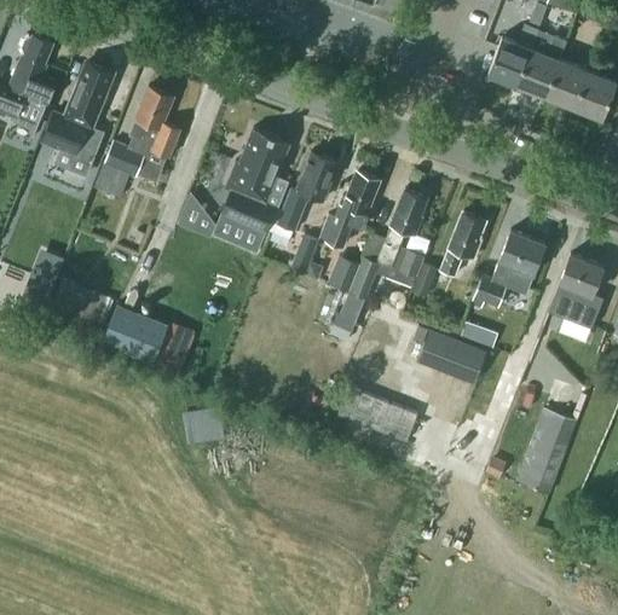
[(573,0),(548,0),(547,4),(570,12),(573,0)]
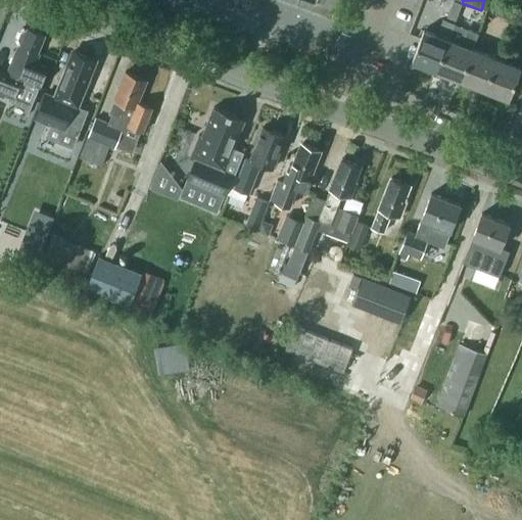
[(490,14),(510,21),(514,11),(494,4),(490,14)]
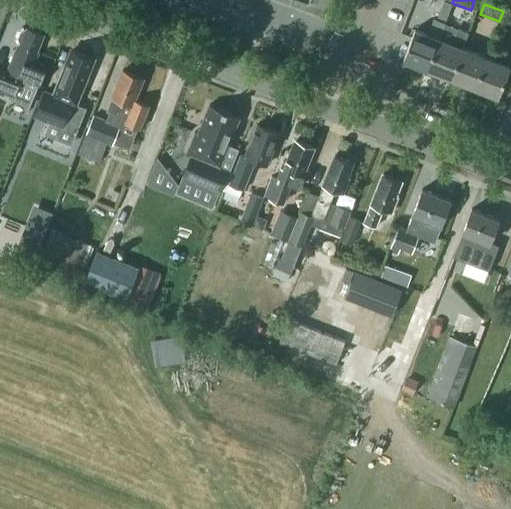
[(510,14),(503,11),(499,21),(510,26),(510,14)]
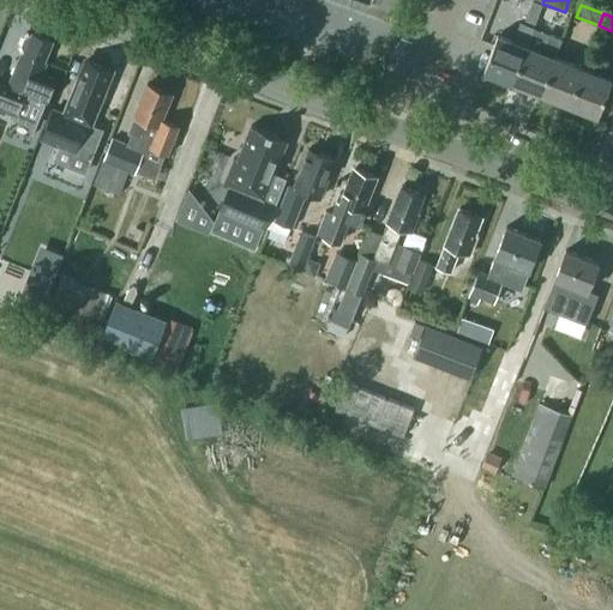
[(482,74),(511,86),(526,48),(533,29),(520,24),(515,37),(517,37),(515,44),(497,37),(482,74)]
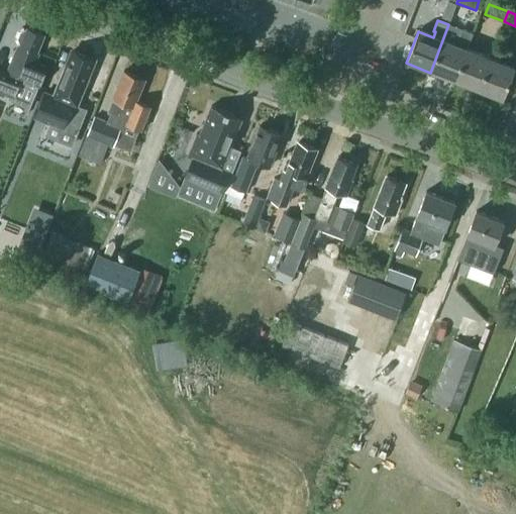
[(6,77),(0,74),(0,95),(12,101),(11,103),(29,110),(45,69),(34,65),(38,56),(36,55),(43,37),(26,30),(25,31),(20,33),(17,40),(20,45),(19,47),(17,46),(6,77)]
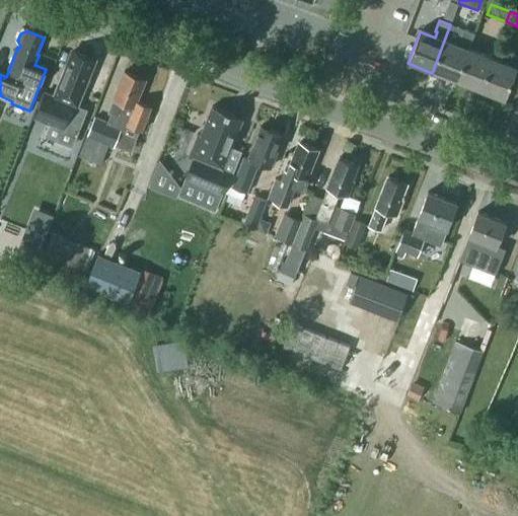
[(432,73),(456,82),(468,50),(473,35),(464,31),(458,47),(444,41),(432,73)]
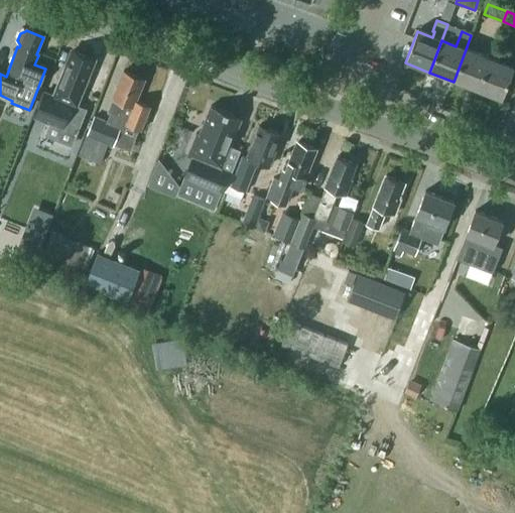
[(454,82),(477,91),(489,59),(466,49),(454,82)]
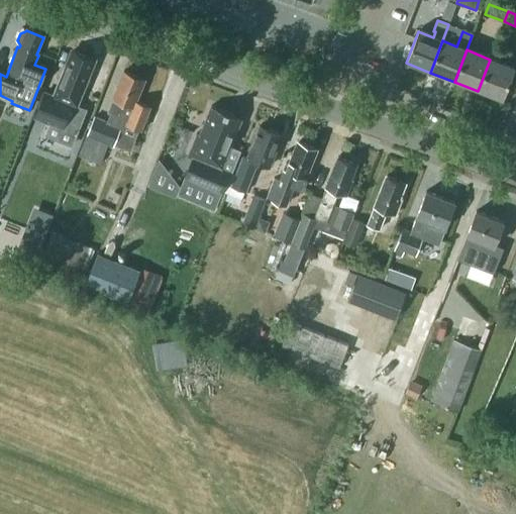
[(87,87),(89,81),(89,77),(95,62),(72,53),(54,98),(43,94),(33,119),(75,135),(74,139),(75,139),(86,111),(75,106),(82,89),(87,87)]
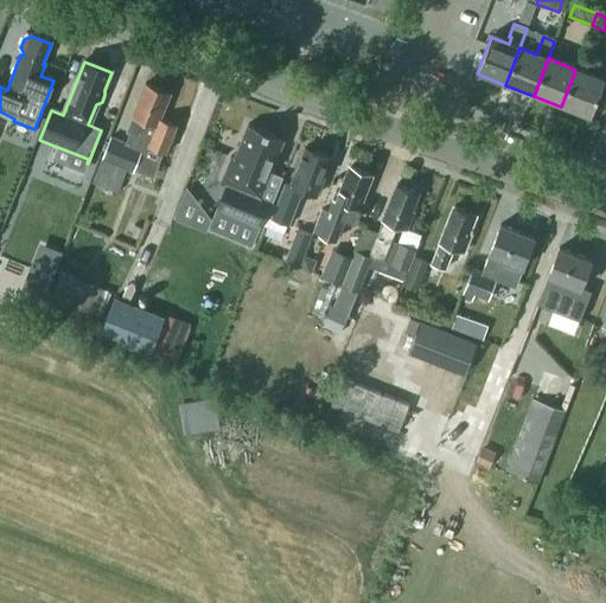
[(604,81),(575,70),(561,107),(589,117),(604,81)]
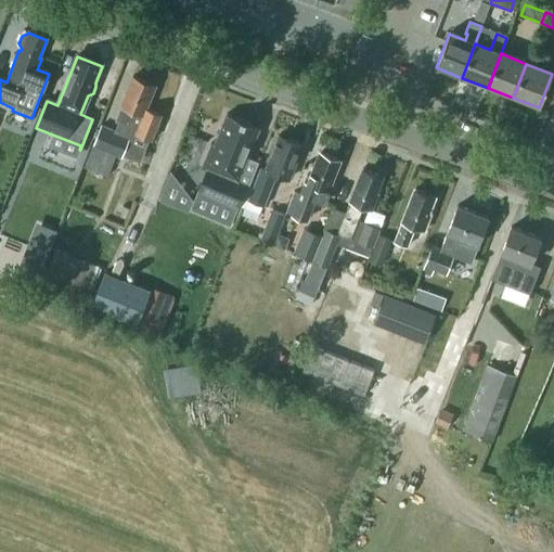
[(134,136),(151,141),(160,117),(145,111),(154,87),(132,78),(120,108),(115,123),(118,124),(115,132),(129,138),(132,139),(134,136)]
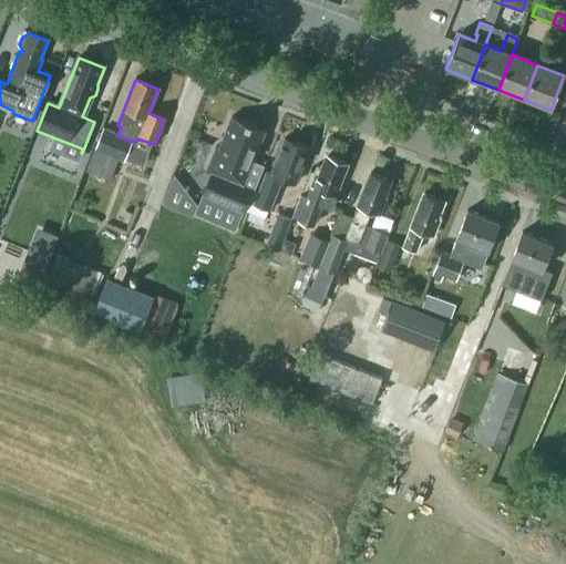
[(202,196),(194,216),(235,233),(243,214),(244,214),(253,192),(238,185),(247,162),(251,163),(257,149),(264,132),(255,129),(232,120),(219,151),(217,150),(212,162),(207,174),(211,176),(203,197),(202,196)]
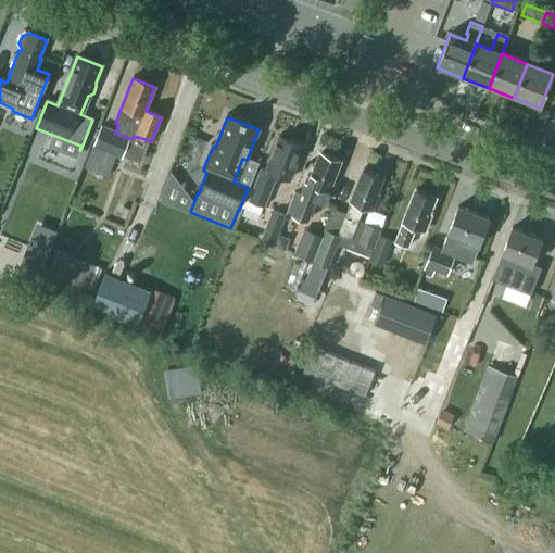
[(129,138),(115,133),(100,126),(83,170),(105,178),(114,156),(121,160),(129,138)]
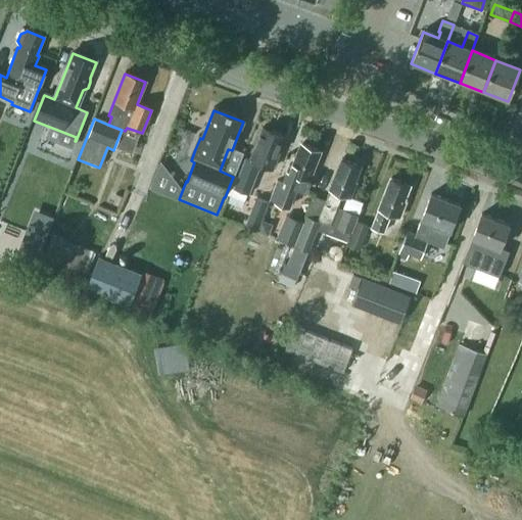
[(239,175),(238,175),(232,190),(247,195),(259,166),(272,170),(284,138),(262,129),(249,160),(245,159),(239,175)]
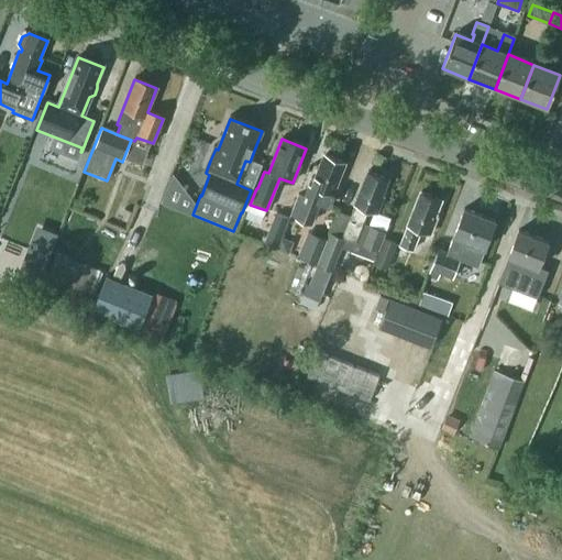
[(290,217),(310,224),(318,204),(329,207),(339,180),(337,180),(343,163),(324,156),(318,173),(316,172),(310,187),(308,186),(302,199),(298,198),(290,217)]
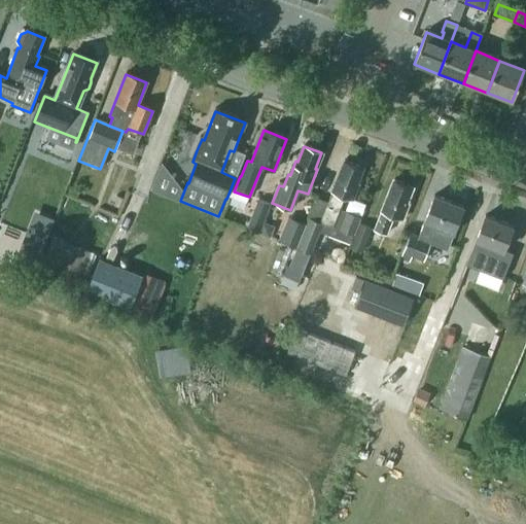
[(352,201),(358,185),(356,184),(362,169),(344,162),(326,207),(315,203),(296,249),(310,254),(321,225),(319,224),(320,222),(353,236),(359,219),(339,211),(344,198),(352,201)]
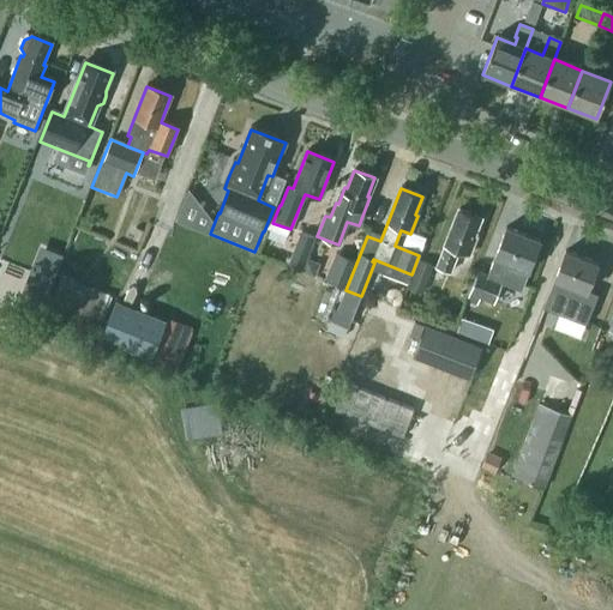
[(449,275),(457,253),(468,257),(475,239),(473,237),(480,219),(458,211),(436,270),(449,275)]
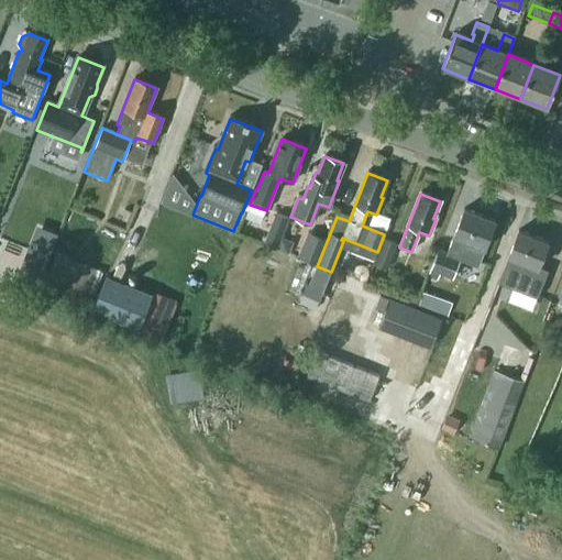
[(453,238),(445,255),(437,252),(427,277),(436,282),(439,274),(452,280),(459,261),(477,267),(495,222),(464,210),(453,238)]
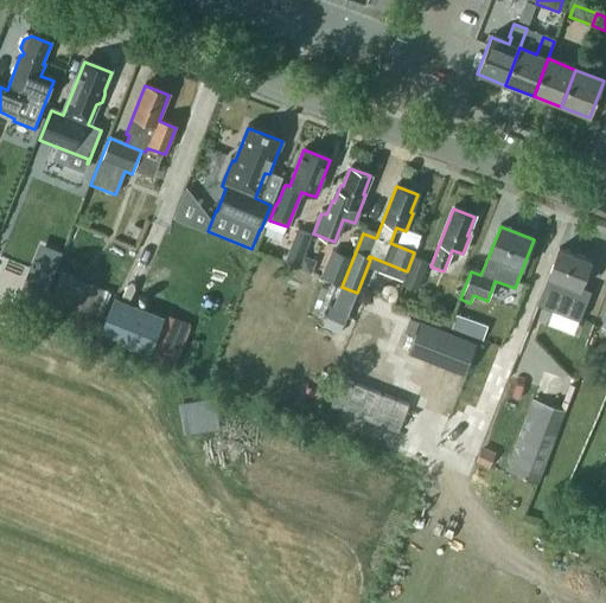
[(295,231),(282,264),(297,270),(310,237),(295,231)]
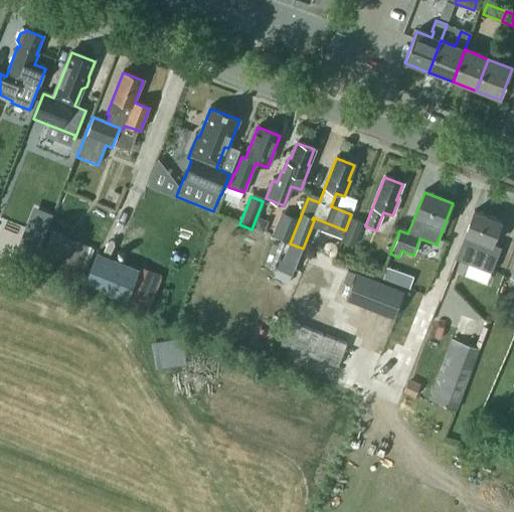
[(32,208),(16,249),(35,257),(51,215),(32,208)]
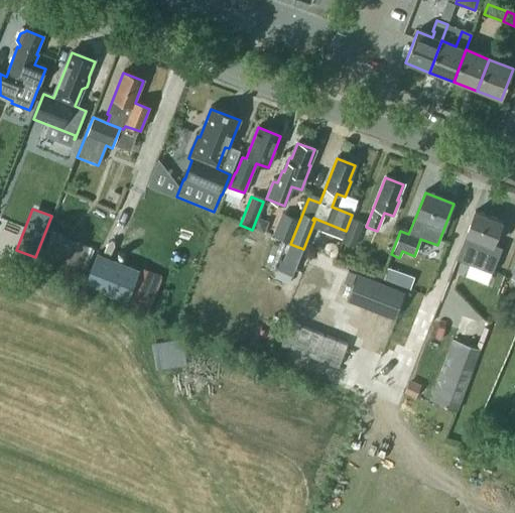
[(461,251),(457,260),(491,273),(501,248),(493,245),(502,223),(495,220),(475,212),(466,236),(461,251)]
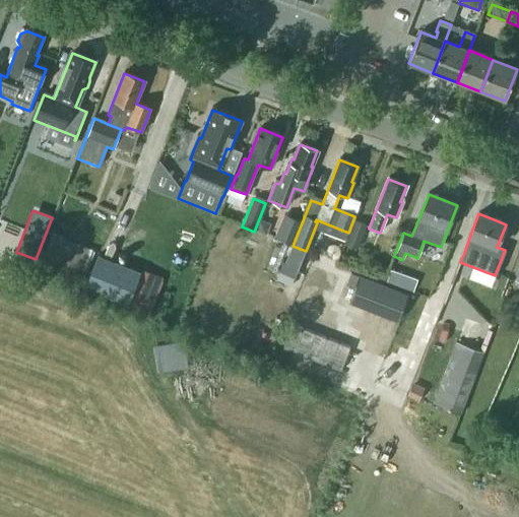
[(301,222),(287,217),(277,241),(292,246),(301,222)]
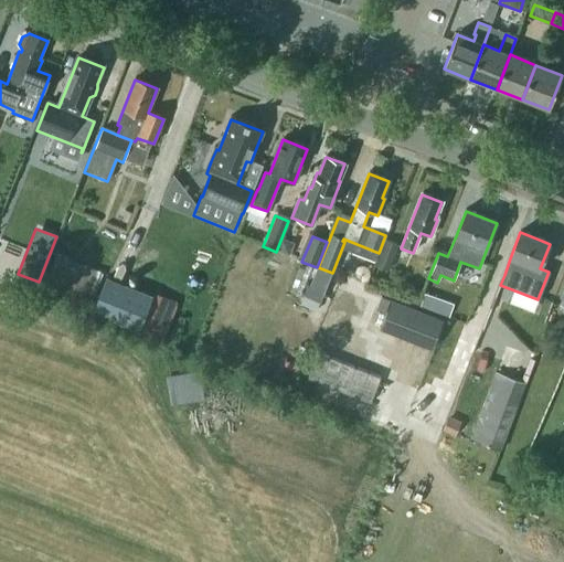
[(374,266),(389,272),(397,246),(384,241),(374,266)]
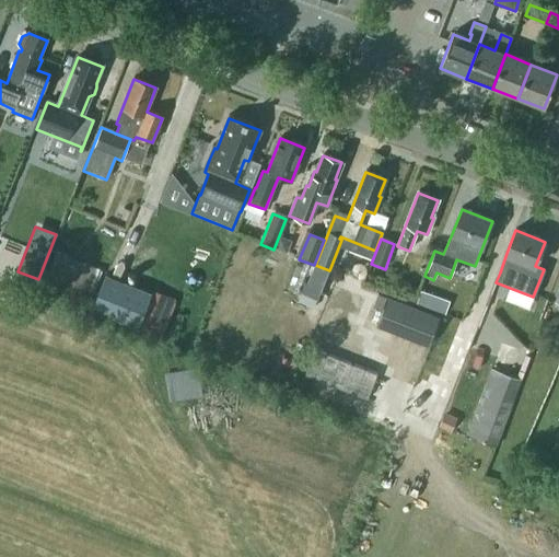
[(91,298),(89,297),(101,271),(56,252),(39,289),(85,309),(91,298)]
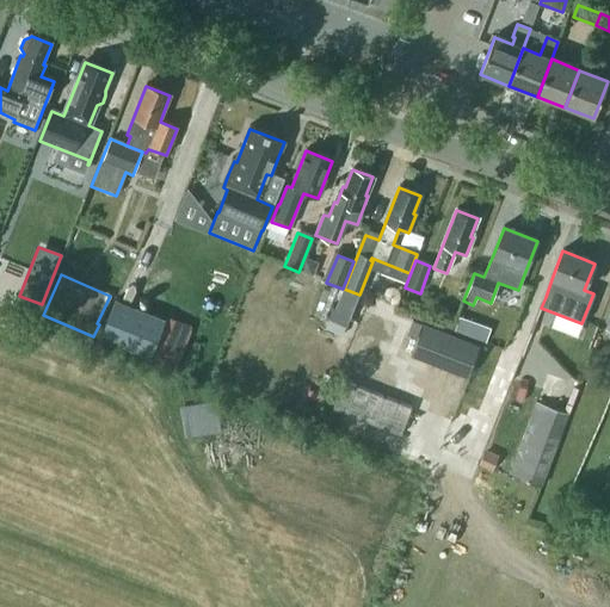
[(116,302),(100,339),(151,360),(166,322),(133,308),(116,302)]
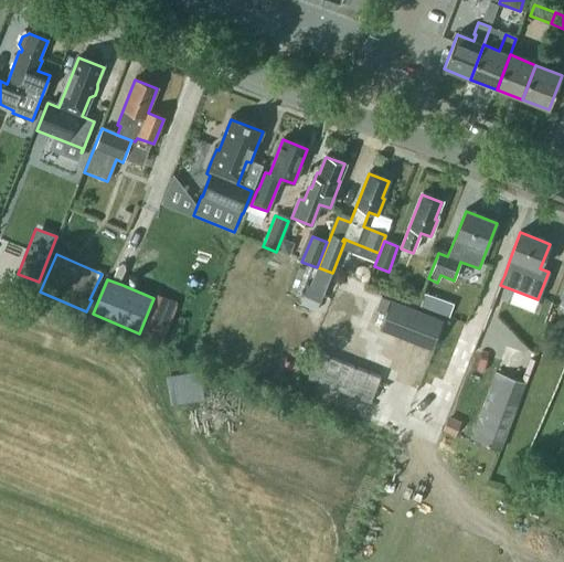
[(426,295),(421,308),(433,313),(438,299),(426,295)]
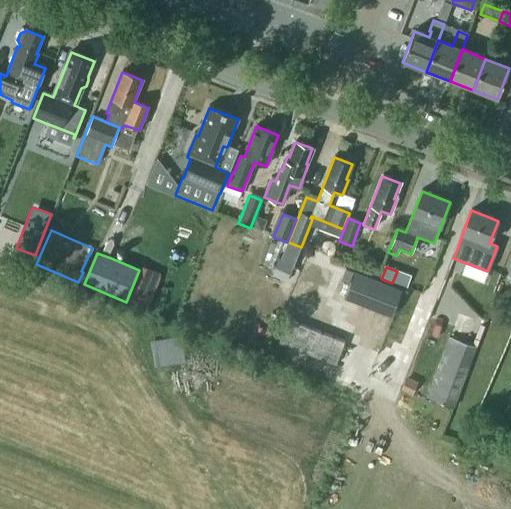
[(398,314),(406,288),(357,273),(349,300),(398,314)]
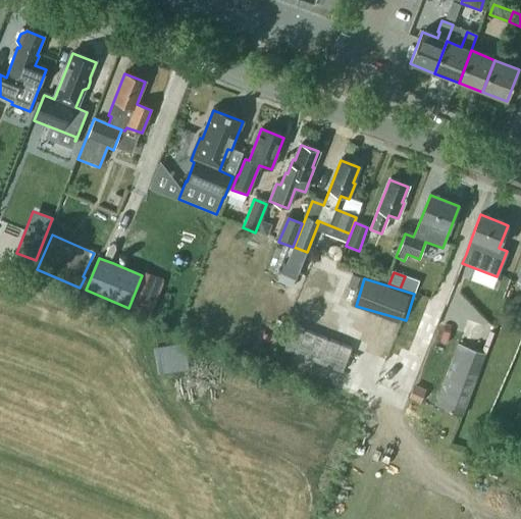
[(187,342),(157,349),(163,375),(193,368),(187,342)]
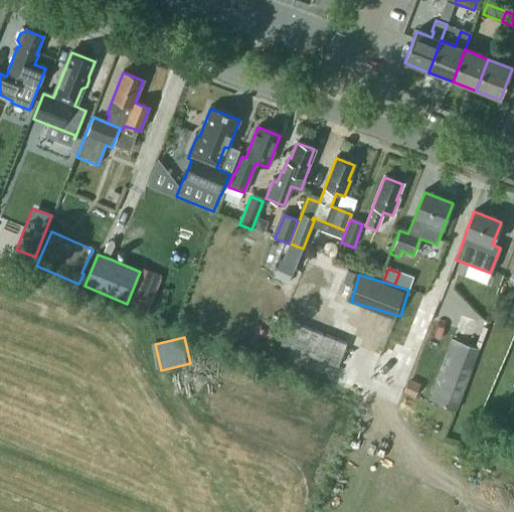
[(478,351),(451,341),(429,398),(457,409),(478,351)]
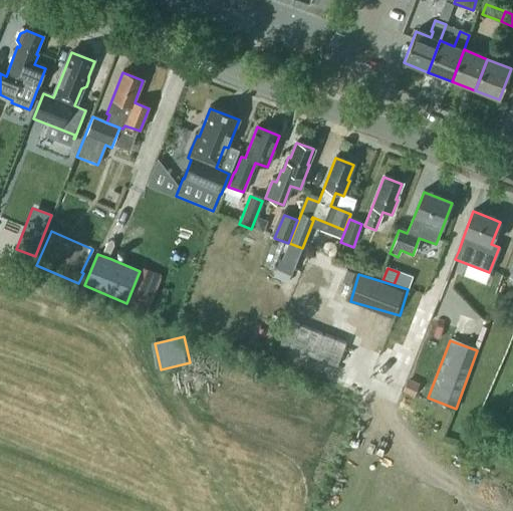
[(408,380),(403,393),(414,398),(419,386),(408,380)]
